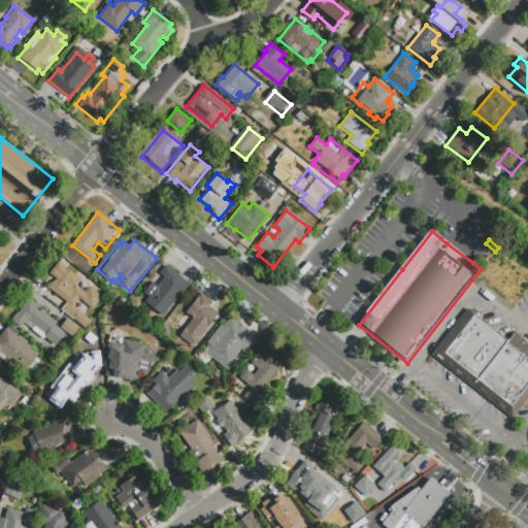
[(50,290),(58,279),(50,273),(58,262),(80,281),(76,286),(80,289),(86,293),(90,289),(103,299),(95,311),(78,299),(73,306),(92,321),(85,329),(60,310),(65,304),(64,304),(65,302),(50,290)]
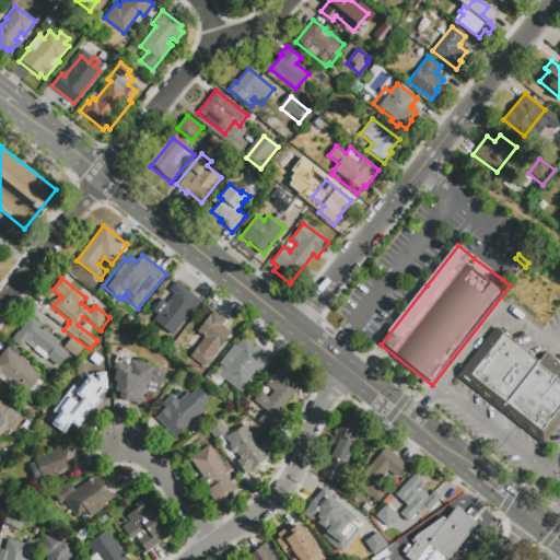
[(173,338),(154,323),(160,317),(150,310),(159,300),(167,306),(175,296),(171,293),(177,284),(184,290),(200,303),(173,338)]
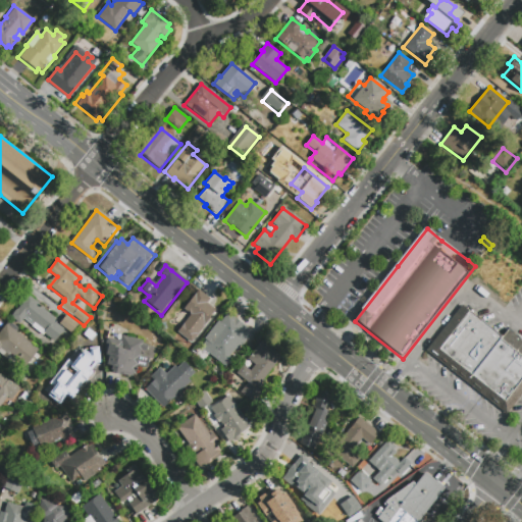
[(198,290),(210,299),(207,303),(216,310),(204,325),(205,326),(192,344),(176,331),(190,314),(183,309),(198,290)]
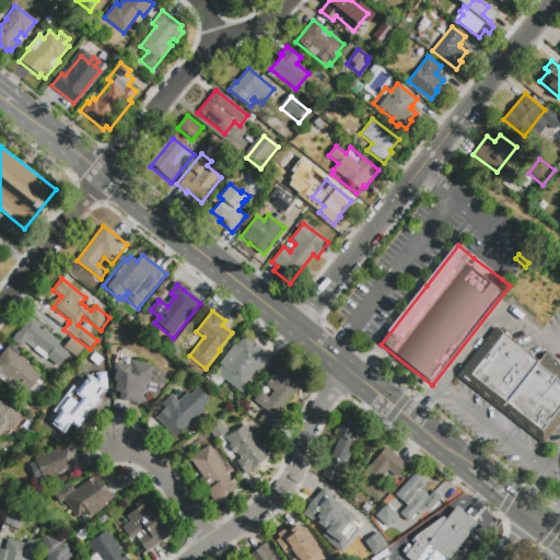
[(69,353),(58,366),(48,358),(47,360),(23,342),(21,346),(12,339),(30,316),(47,330),(46,331),(59,341),(57,345),(69,353)]
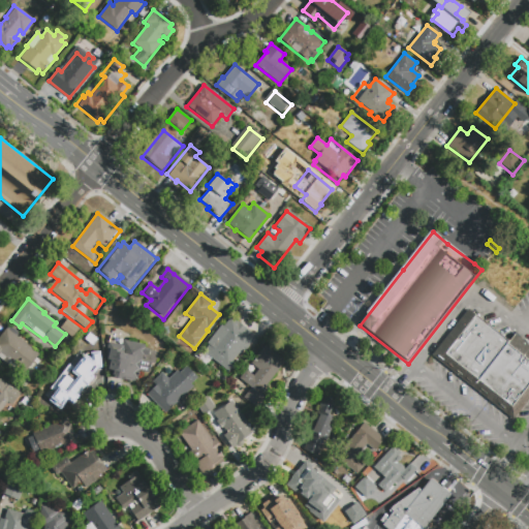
[(508,341),(472,386),(432,354),(467,309),(508,341)]
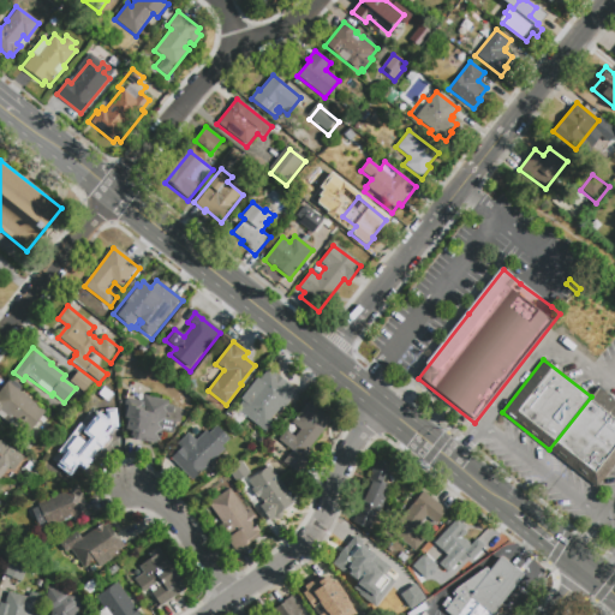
[(296,393),(286,405),(273,395),(261,411),(273,421),(264,430),(236,407),(266,369),(296,393)]
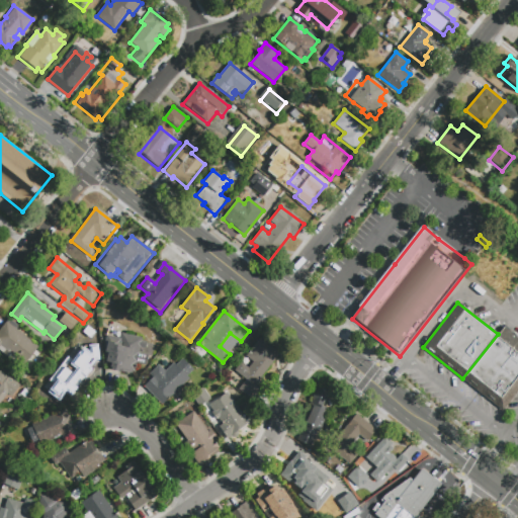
[(77,322),(71,331),(58,322),(65,313),(77,322)]
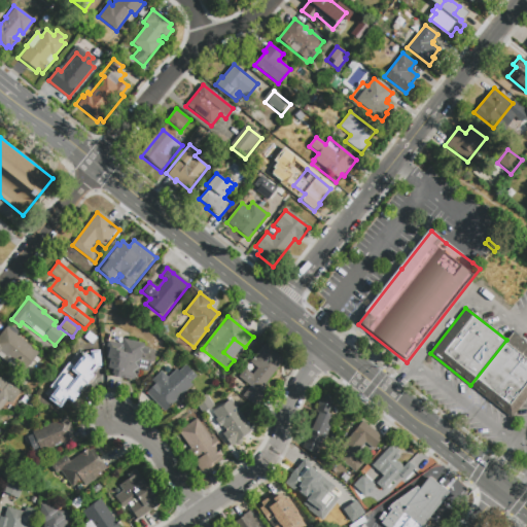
[(0,358),(0,336),(7,327),(38,351),(29,363),(22,357),(13,369),(0,358)]
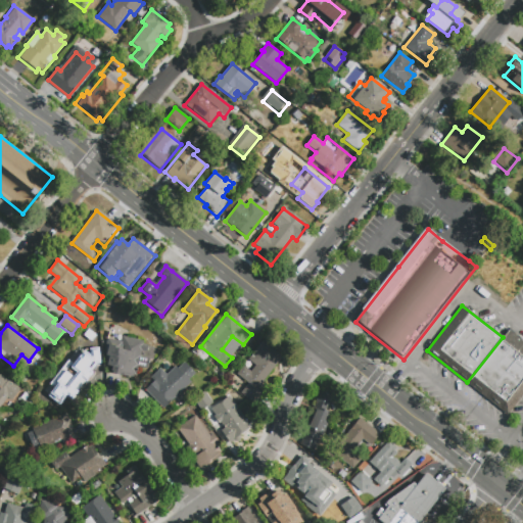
[(522,395),(509,415),(467,382),(503,337),(509,329),(522,340),(522,395)]
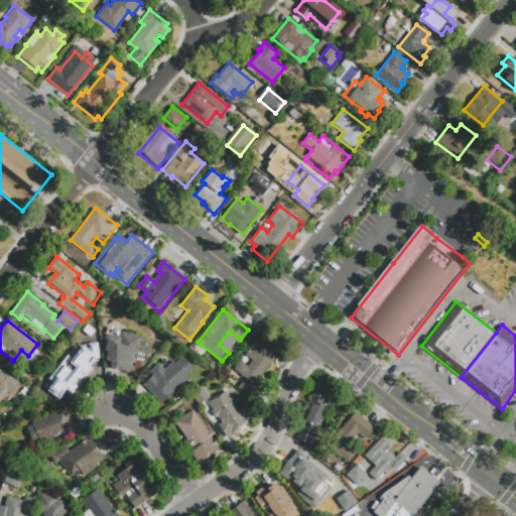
[(147,354),(145,366),(137,365),(136,372),(133,372),(132,375),(109,370),(111,362),(102,361),(104,353),(102,353),(105,339),(115,342),(115,344),(119,345),(122,333),(141,337),(140,340),(147,341),(146,348),(139,347),(138,352),(147,354)]
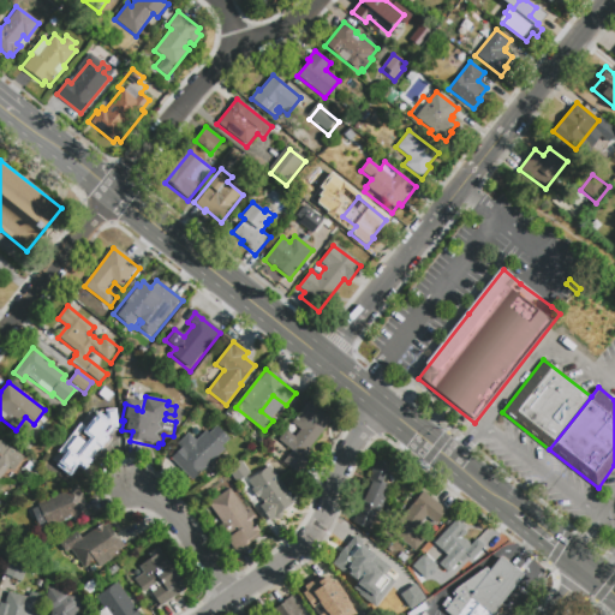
[(310,401),(333,421),(309,448),(310,453),(305,458),(302,458),(306,463),(297,475),(282,461),(291,451),(279,440),(292,424),(291,423),(310,401)]
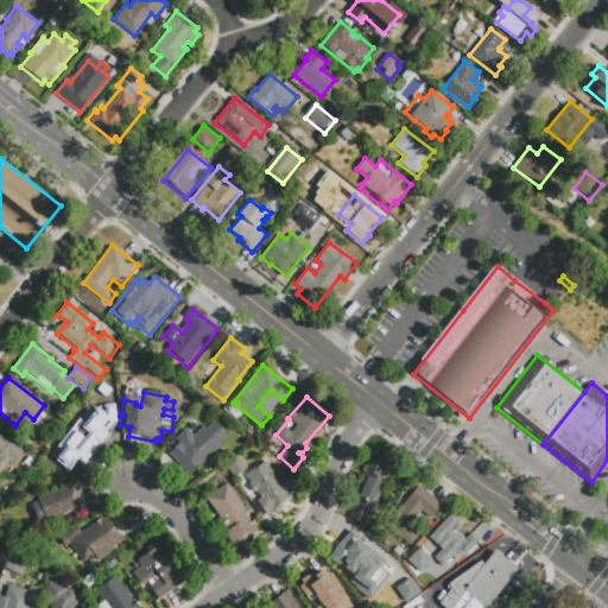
[(95,400),(114,415),(101,432),(105,435),(87,457),(75,472),(52,454),(95,400)]
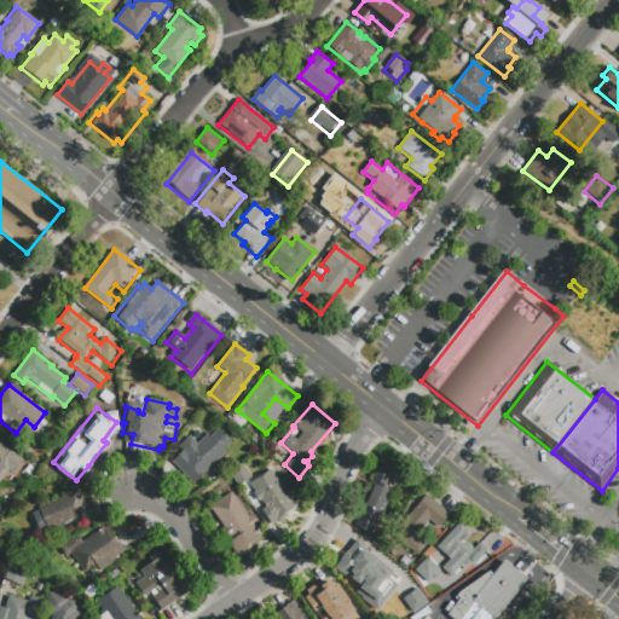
[(172,462),(183,451),(179,447),(190,437),(197,444),(208,434),(210,435),(218,428),(231,441),(223,450),(226,452),(194,484),(172,462)]
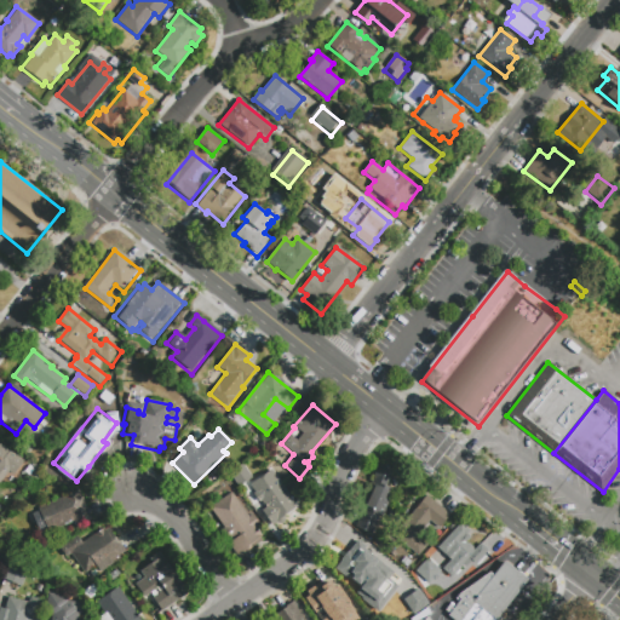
[(0,443),(10,451),(10,449),(27,463),(16,478),(11,475),(1,486),(0,484),(0,443)]
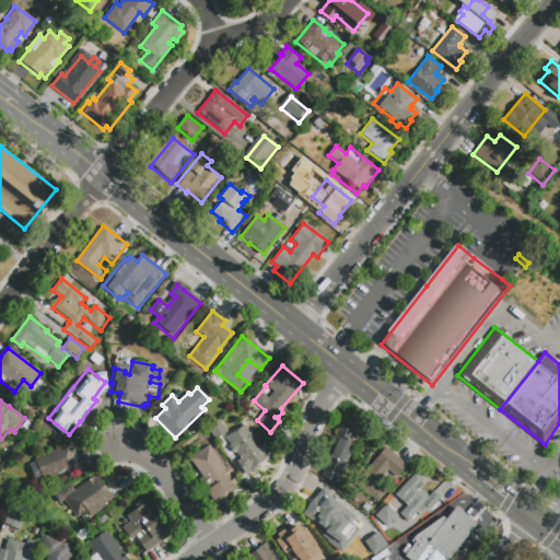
[(351,443),(348,451),(354,453),(348,470),(345,468),(337,486),(323,479),(334,452),(331,452),(338,438),(339,439),(346,422),(357,428),(350,443),(351,443)]
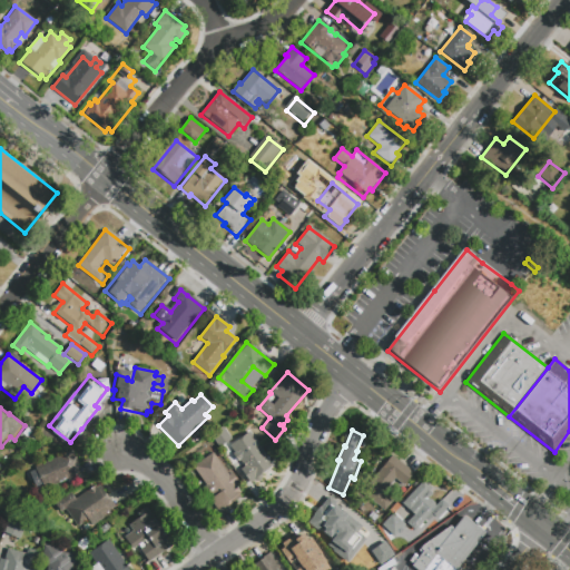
[(218,449),(213,440),(226,431),(232,440),(218,449)]
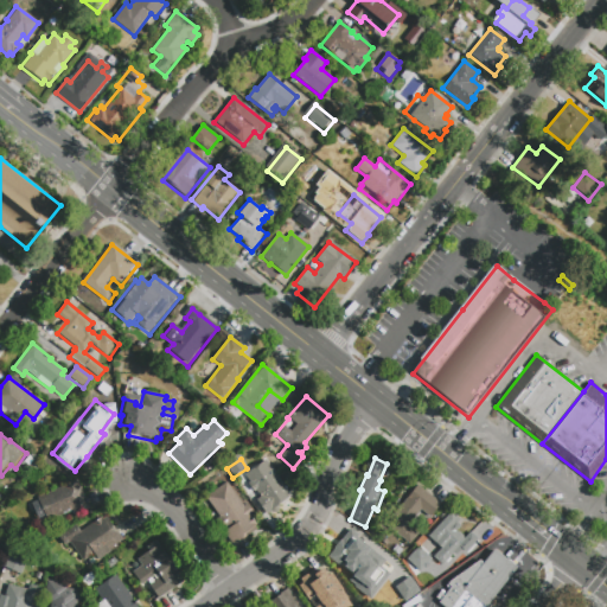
[(262,513),(253,499),(259,494),(244,474),(266,460),(291,497),(272,510),(270,509),(262,513)]
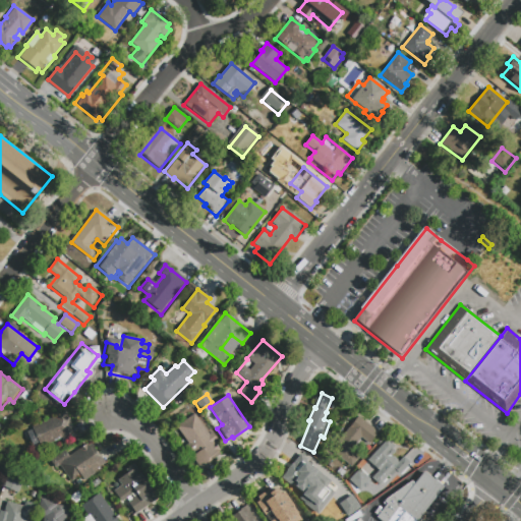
[(67,412),(78,439),(65,445),(62,438),(54,442),(53,441),(40,447),(39,444),(33,447),(26,432),(33,429),(32,427),(67,412)]
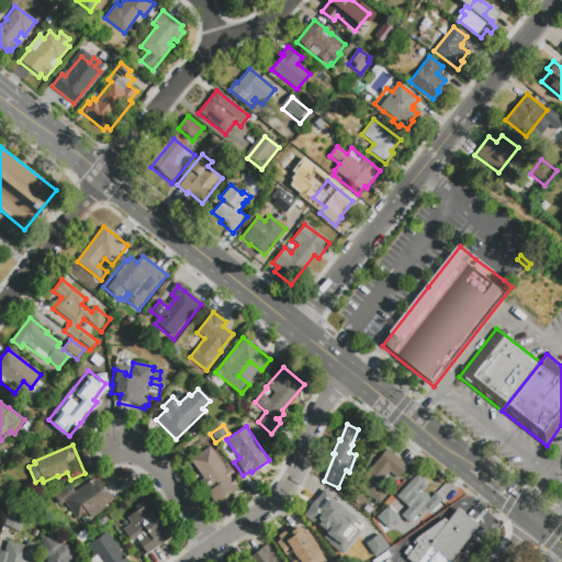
[(190,460),(209,447),(224,469),(228,467),(237,479),(234,481),(239,489),(215,505),(209,496),(213,493),(212,491),(206,494),(200,485),(204,482),(190,460)]
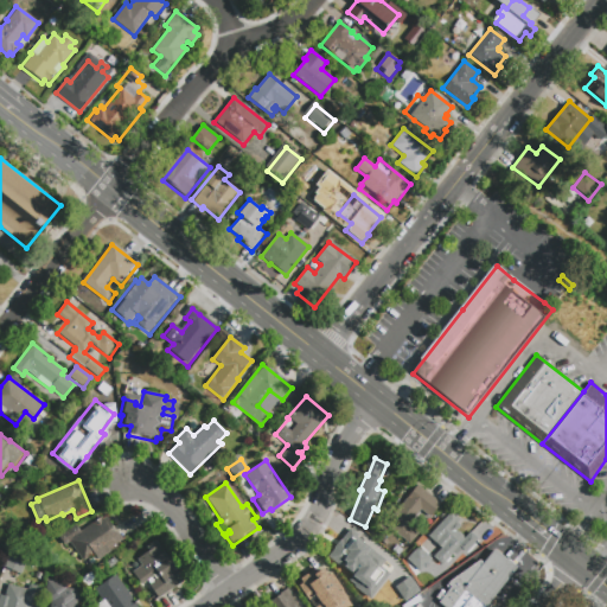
[(417,485),(441,503),(429,517),(421,510),(409,525),(419,532),(410,543),(387,525),(417,485)]
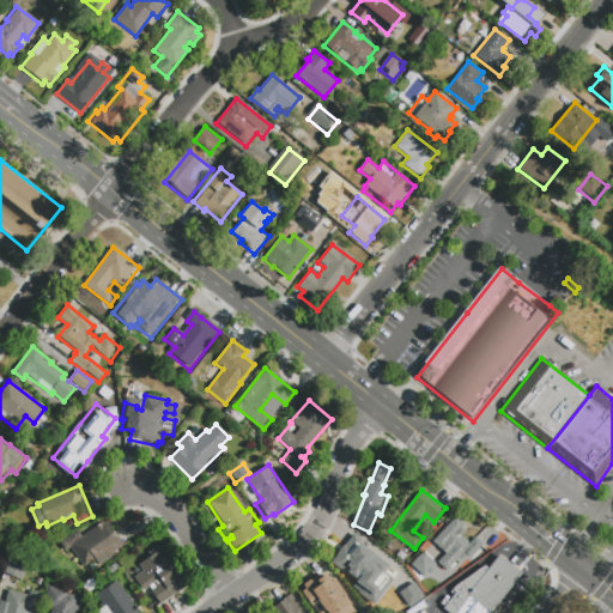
[(454,517),(463,527),(459,532),(462,535),(461,535),(472,545),(455,562),(457,563),(448,574),(437,563),(423,578),(407,564),(411,559),(413,562),(423,552),(431,560),(437,554),(442,558),(444,556),(445,557),(453,548),(447,544),(442,550),(432,540),(454,517)]
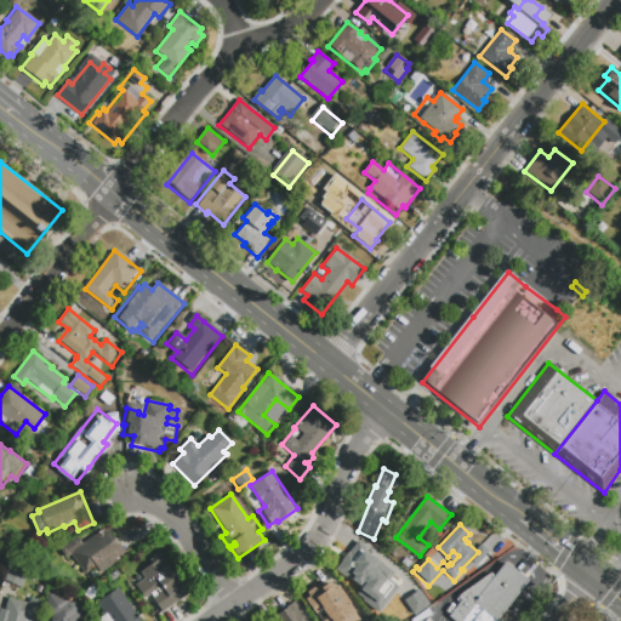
[(60,548),(77,536),(81,543),(103,529),(104,531),(108,529),(127,556),(101,574),(97,568),(92,571),(91,570),(85,574),(72,554),(66,558),(60,548)]
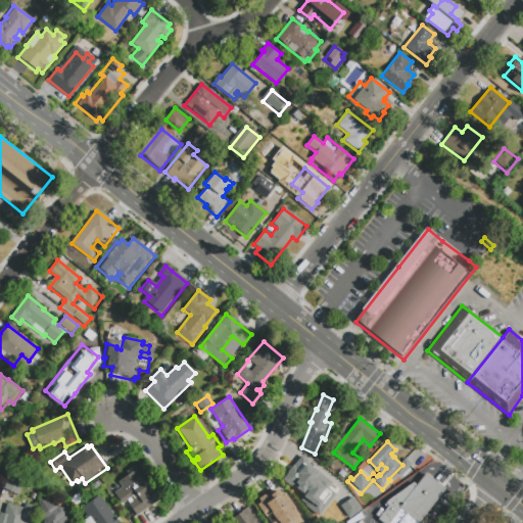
[(333,479),(317,501),(288,478),(289,477),(286,475),(302,455),(319,468),(317,471),(322,476),(325,473),(333,479)]
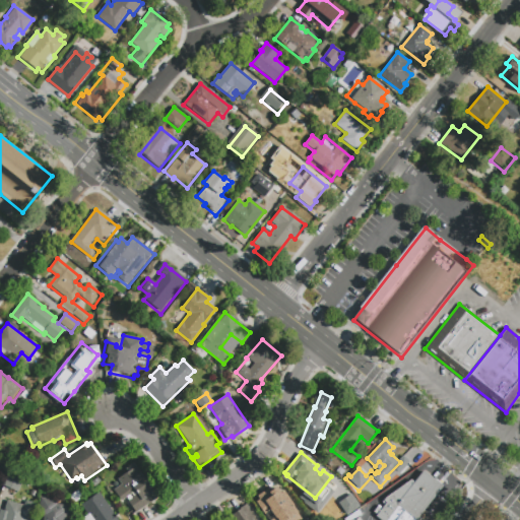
[(135,513),(127,502),(122,505),(113,491),(121,484),(117,479),(127,472),(124,468),(132,462),(152,491),(156,498),(135,513)]
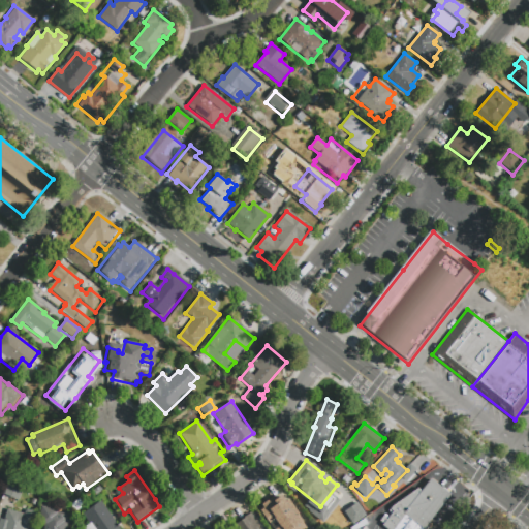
[(431,478),(450,494),(426,526),(430,528),(387,528),(382,525),(384,523),(380,521),(384,516),(389,518),(394,511),(391,509),(393,506),(418,489),(422,490),(431,478)]
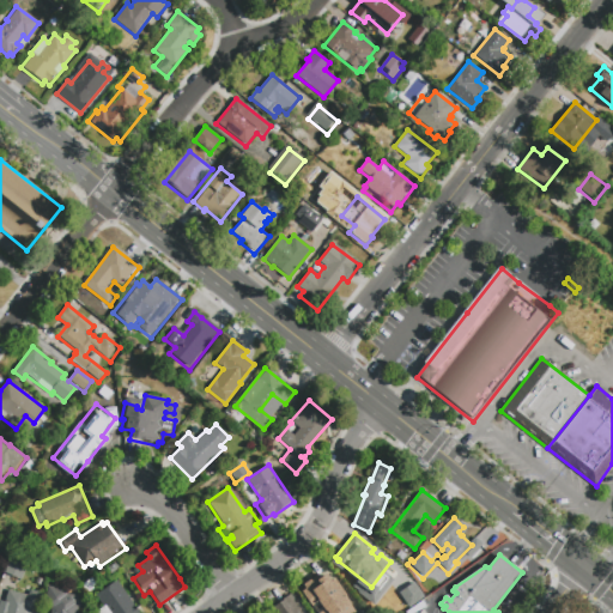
[(26,564),(20,580),(4,572),(10,557),(26,564)]
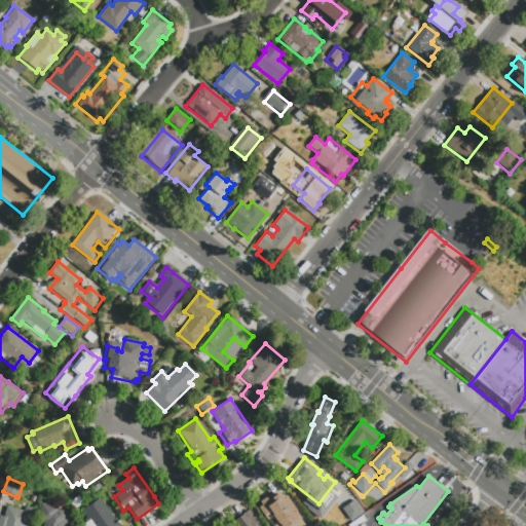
[(290,525),(272,525),(257,504),(274,492),(296,522),(290,525)]
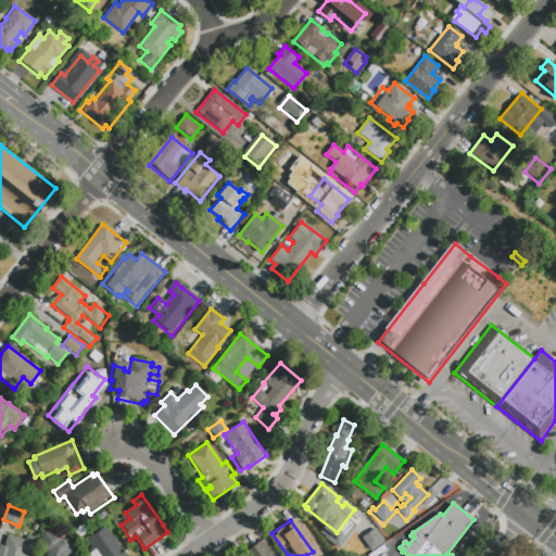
[(126,555),(91,555),(96,554),(86,540),(105,527),(126,555)]
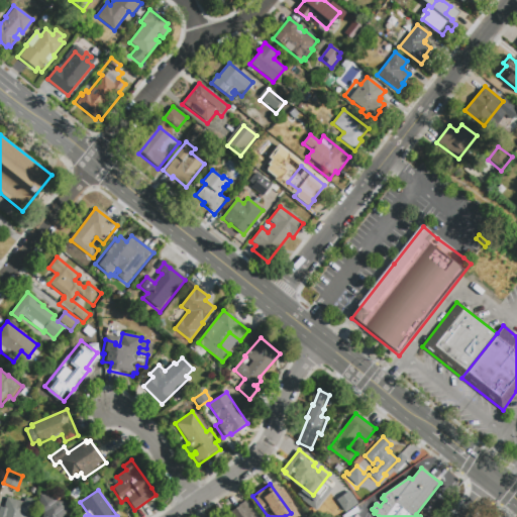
[(27,516),(0,516),(0,507),(4,508),(6,498),(29,504),(26,514),(25,514),(24,516),(27,516)]
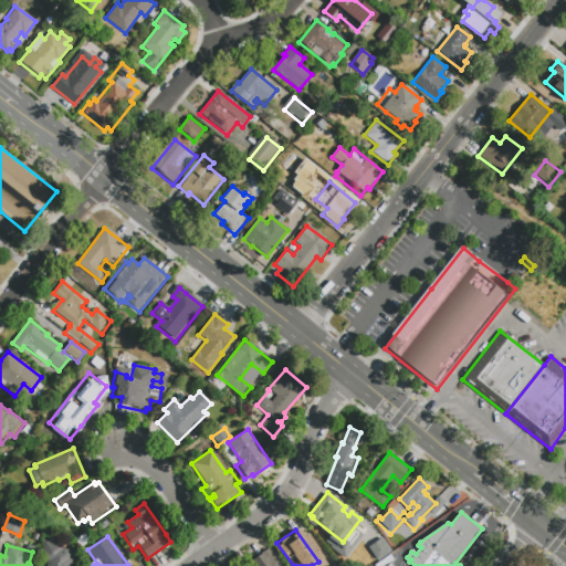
[(41,565),(42,564),(45,545),(63,547),(63,549),(72,551),(72,554),(79,555),(76,563),(72,563),(71,565),(41,565)]
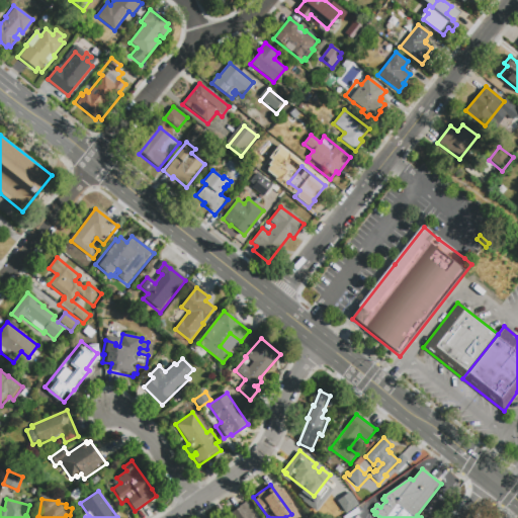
[(230,517),(247,506),(255,517),(230,517)]
